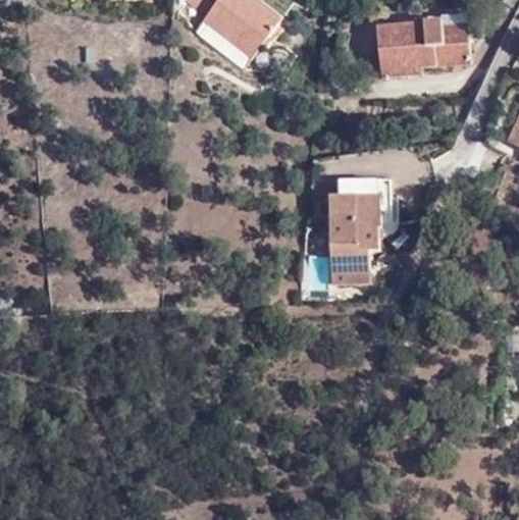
[(201,0),(215,12),(224,0),(201,0)]
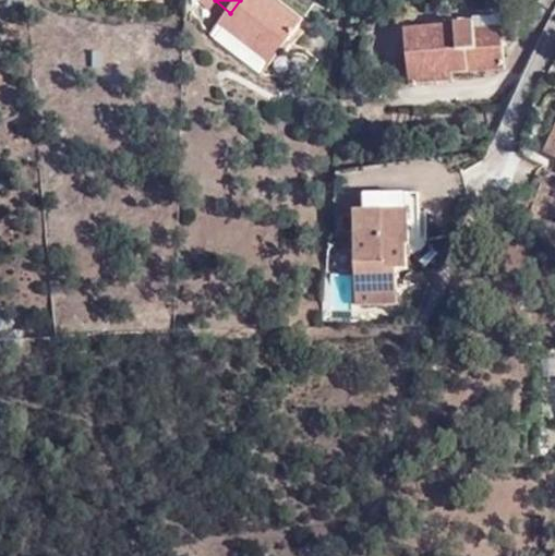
[(240,0),(230,13),(228,15),(279,53),(306,21),(280,0),(240,0)]
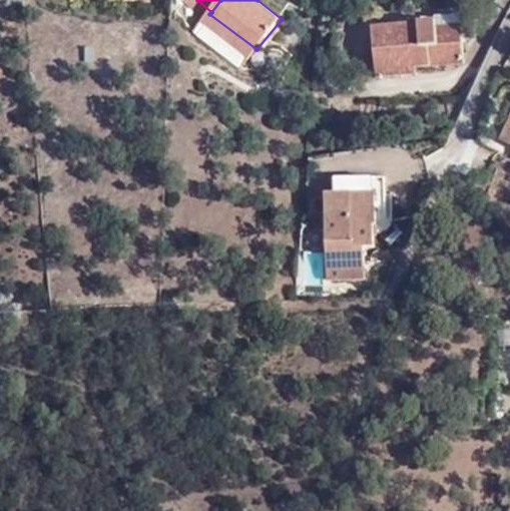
[(247,60),(257,49),(209,14),(200,25),(247,60)]
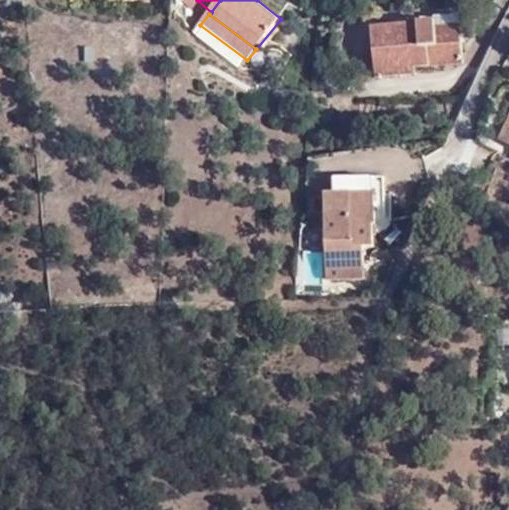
[(460,65),(459,41),(435,41),(435,27),(435,16),(408,17),(408,30),(371,31),(373,75),(414,74),(413,65),(460,65)]
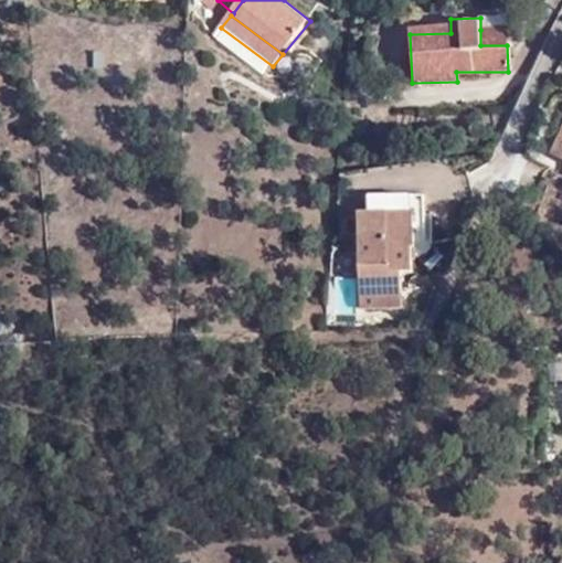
[(480,45),(507,45),(507,30),(480,30),(480,45)]
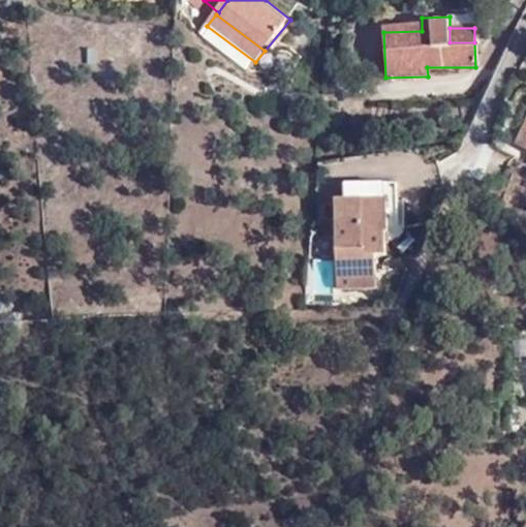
[(395,179),(343,180),(343,197),(332,198),(333,283),(372,283),(371,252),(382,251),(381,227),(385,227),(385,196),(395,196),(395,179)]
